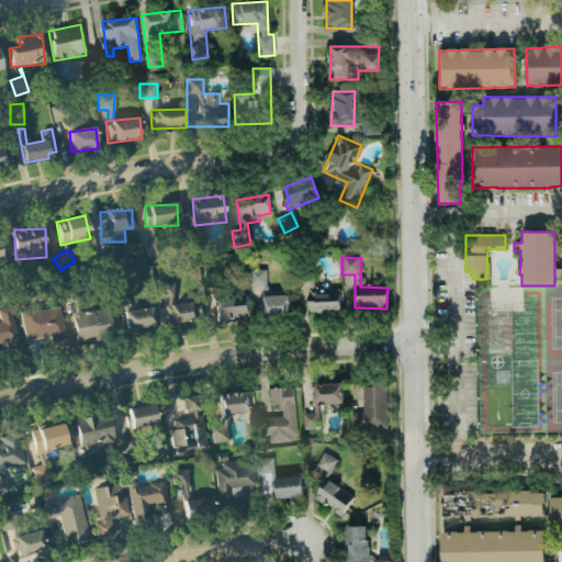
[(266,270),(248,270),(249,285),(266,285),(266,270)]
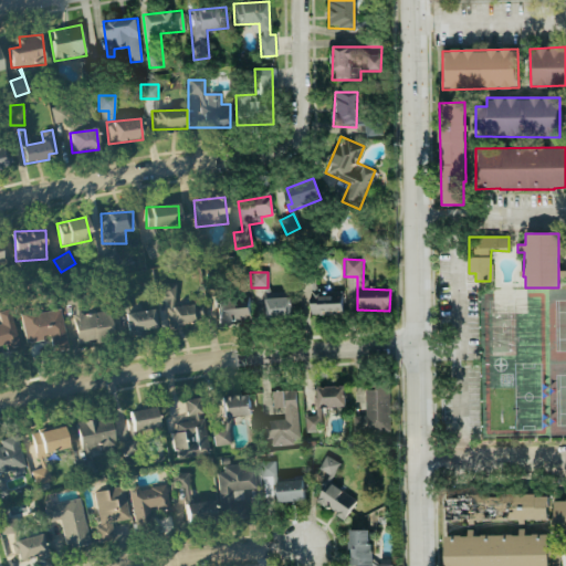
[(175,283),(159,283),(159,299),(168,299),(168,324),(202,324),(202,305),(175,305),(175,283)]
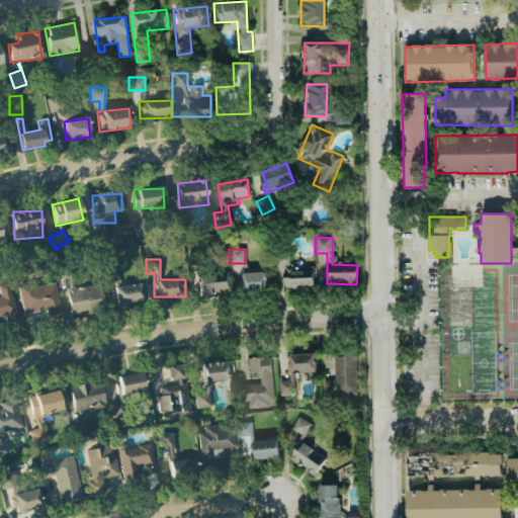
[(313,266),(283,267),(283,288),(313,288),(313,266)]
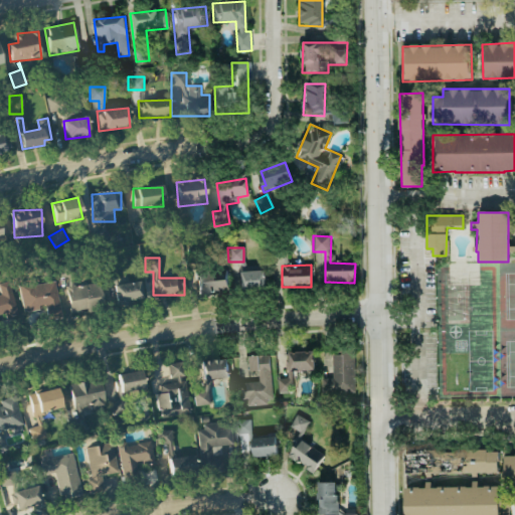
[(265,271),(241,271),(242,290),(266,290),(265,271)]
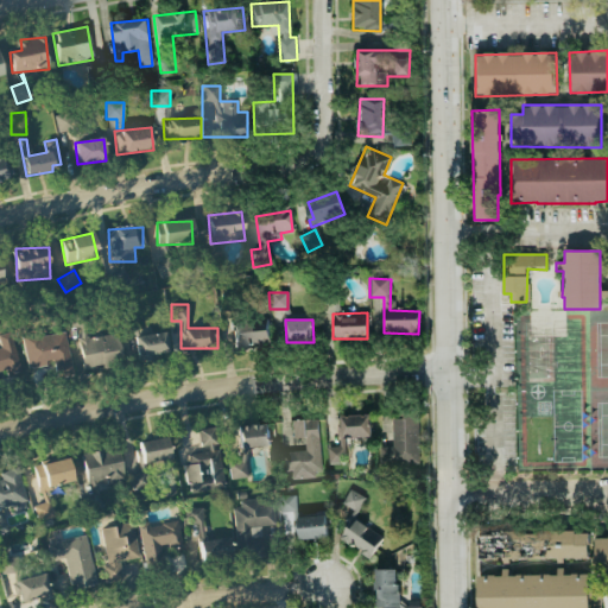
[(267,321),(234,322),(234,344),(268,343),(267,321)]
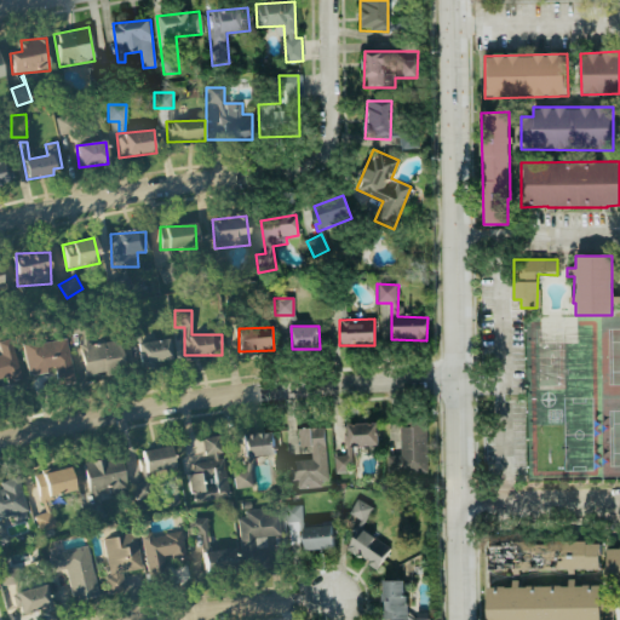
[(29,377),(56,372),(58,385),(74,383),(67,339),(23,346),(29,377)]
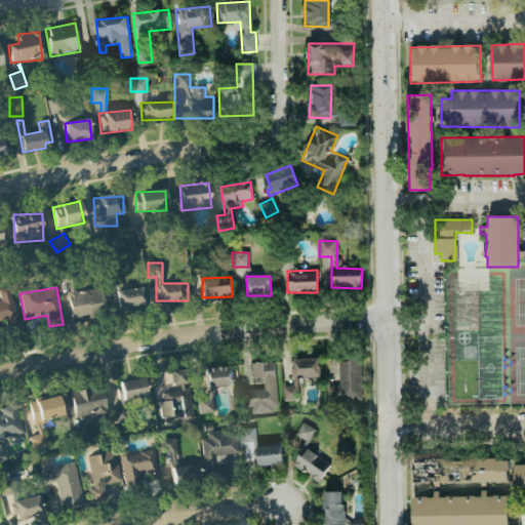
[(0,301),(0,322),(16,318),(9,288),(0,289),(0,299),(0,301)]
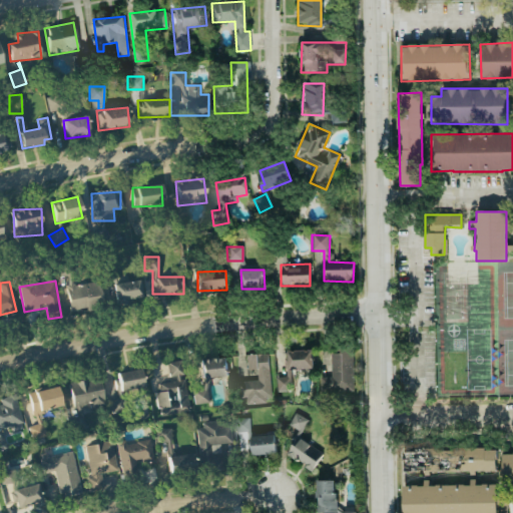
[(114,303),(142,302),(140,282),(113,284),(114,303)]
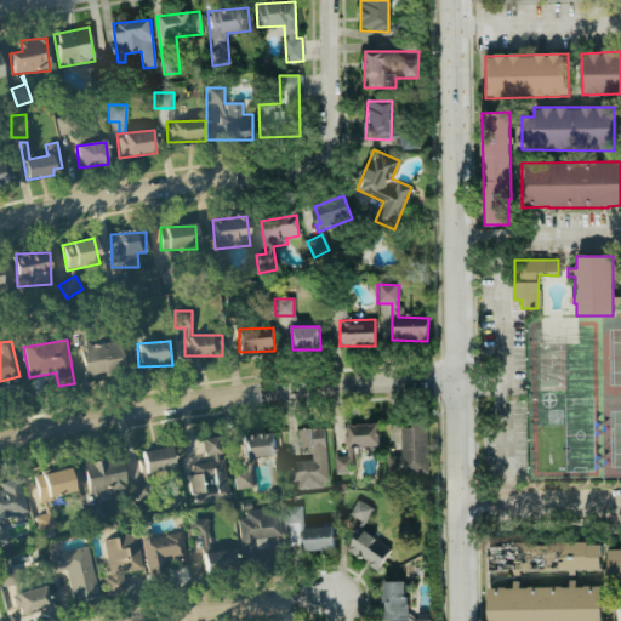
[(80,346),(84,376),(124,371),(120,342),(80,346)]
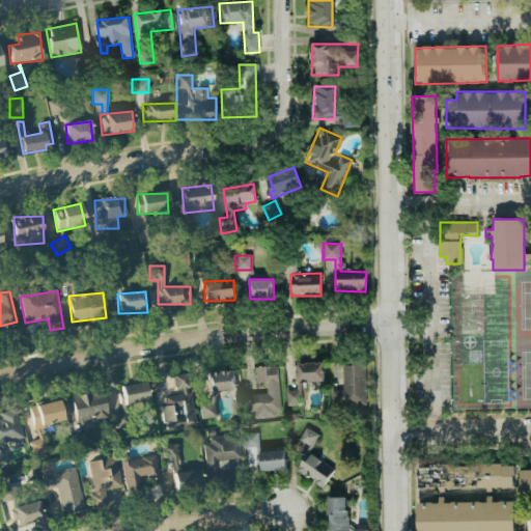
[(296,363),(297,389),(285,390),(286,404),(302,404),(301,382),(324,381),(323,362),(296,363)]
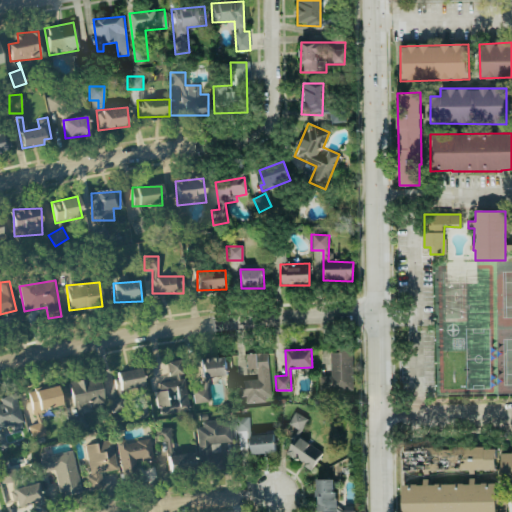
[(270,400),(267,352),(245,353),(246,369),(256,369),(256,380),(238,380),(240,402),(270,400)]
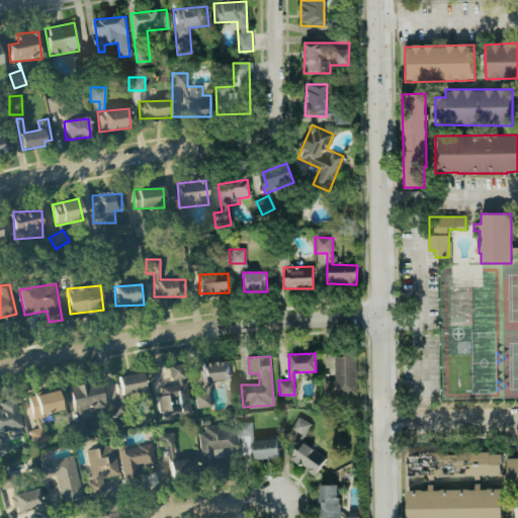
[(334,379),(323,379),(323,396),(356,396),(355,356),(333,356),(334,379)]
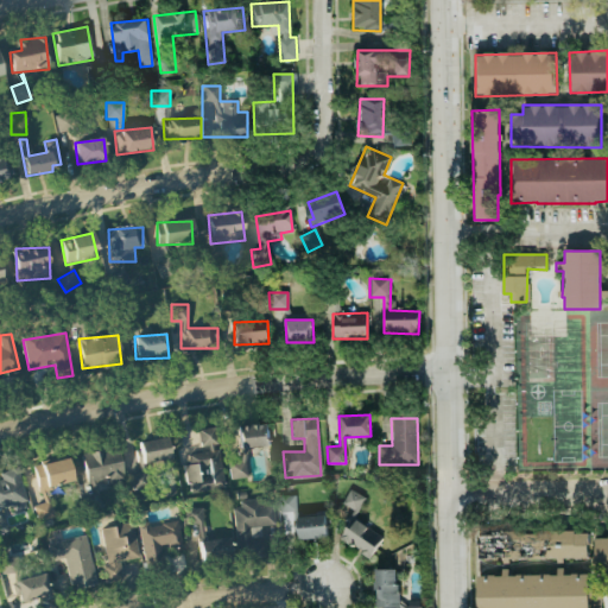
[(270,445),(266,424),(226,429),(232,480),(248,477),(245,449),(270,445)]
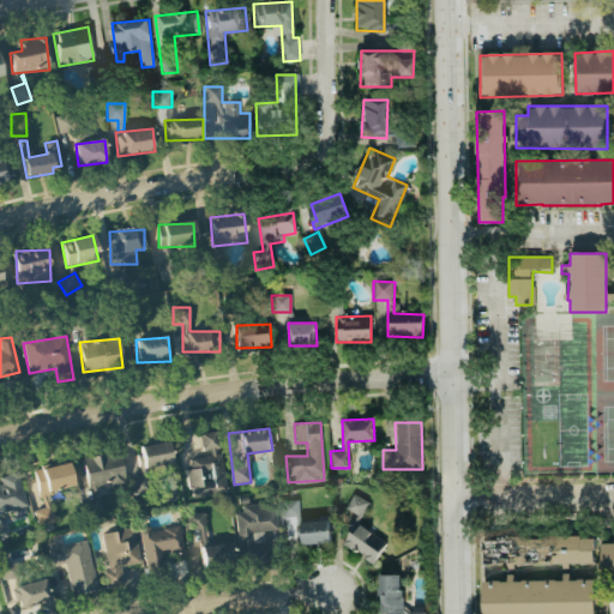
[(226,488),(217,432),(200,434),(204,457),(185,461),(190,493),(226,488)]
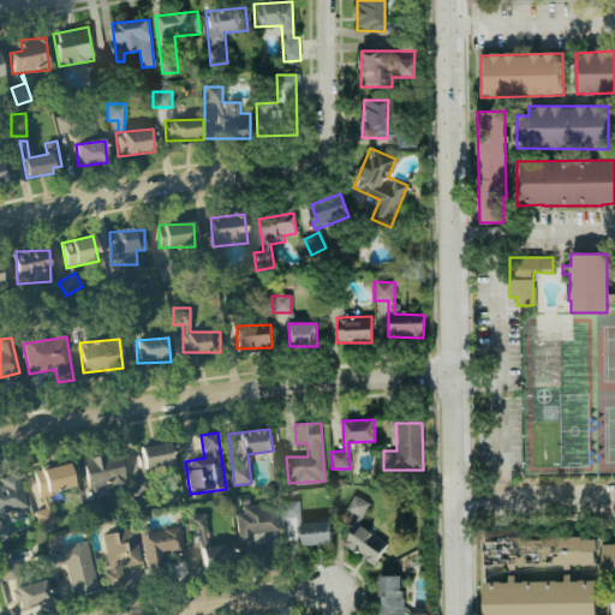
[(171,467),(169,445),(141,447),(142,470),(171,467)]
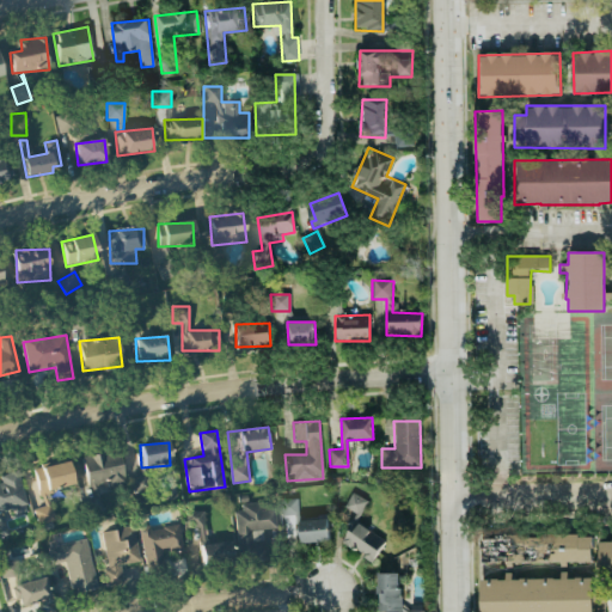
[(84,457),(89,493),(124,488),(120,452),(84,457)]
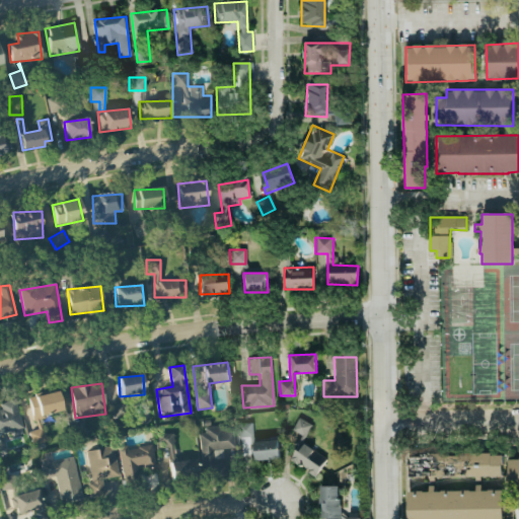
[(63,411),(57,389),(27,397),(36,430),(28,433),(32,446),(47,442),(40,418),(63,411)]
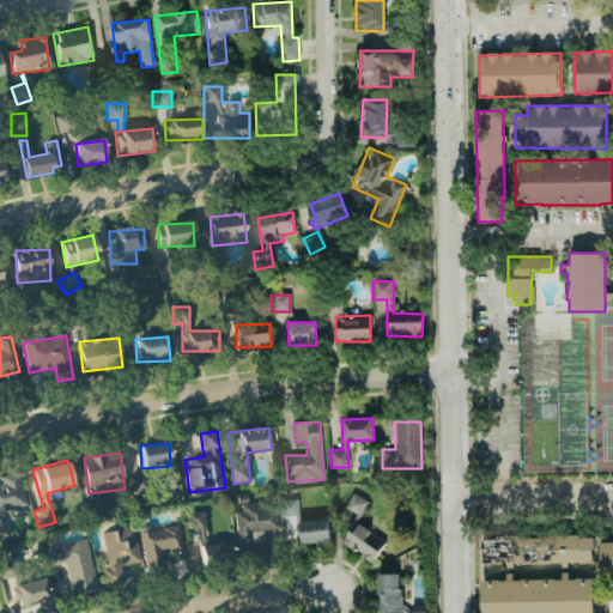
[(0,513),(28,507),(18,472),(0,477),(0,479),(1,483),(0,483),(0,513)]
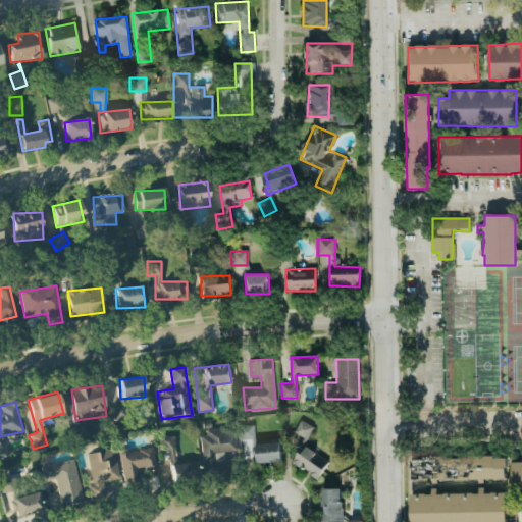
[(313,427),(300,420),(292,434),(305,441),(313,427)]
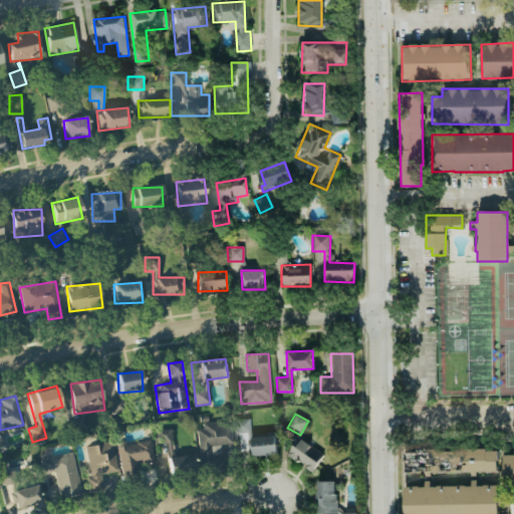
[(235,433),(250,432),(249,418),(235,419),(235,433)]
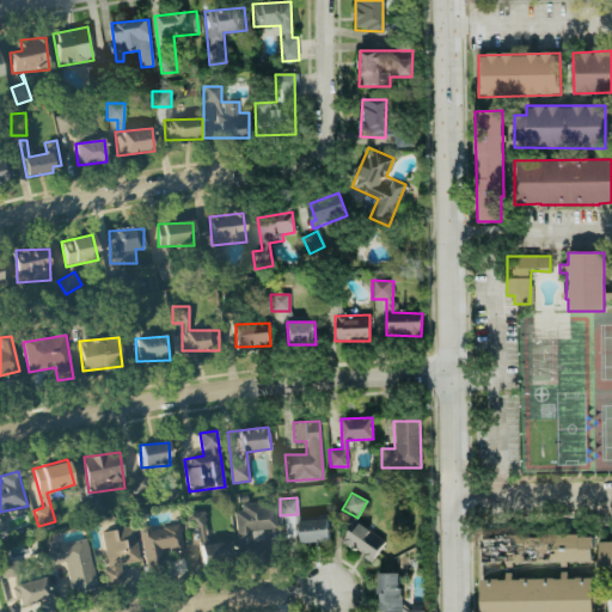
[(234,507),(238,561),(264,560),(263,531),(276,530),(274,503),(234,507)]
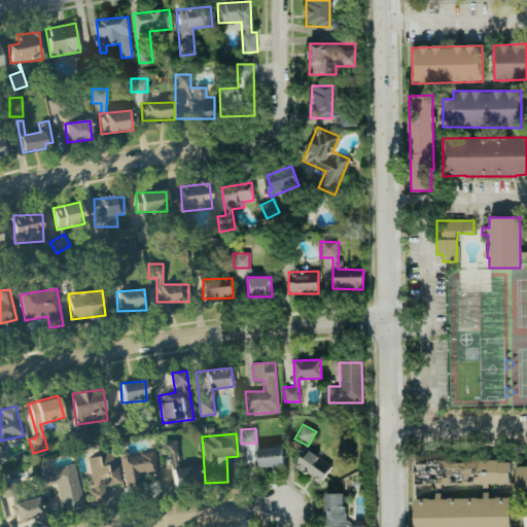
[(175,441),(161,441),(162,468),(172,467),(173,487),(199,486),(198,467),(176,468),(175,441)]
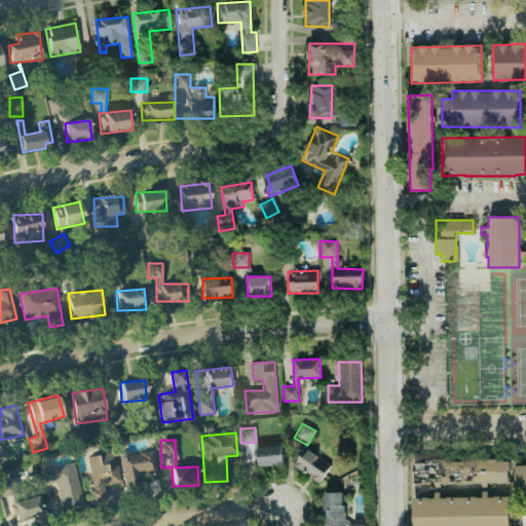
[(282,465),(282,446),(257,447),(258,466),(282,465)]
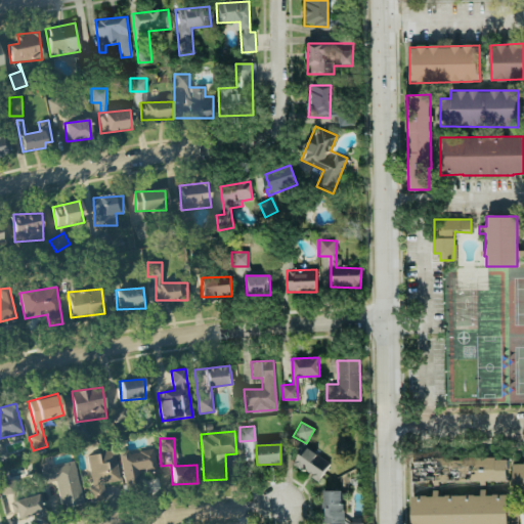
[(319,480),(330,463),(303,445),(293,463),(319,480)]
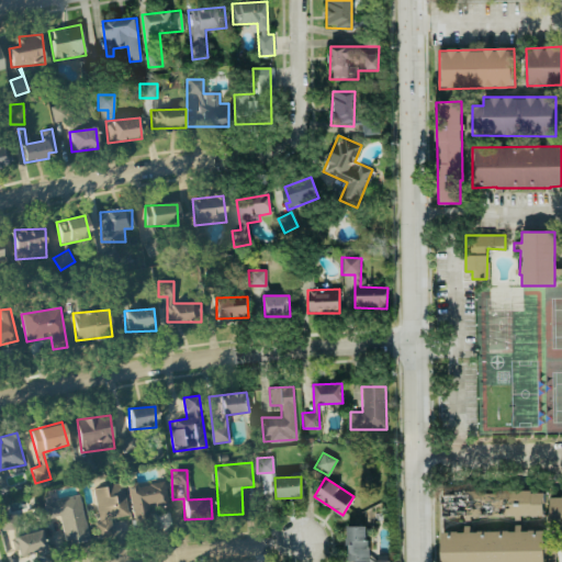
[(134,525),(149,523),(146,506),(167,504),(165,482),(137,486),(136,483),(127,484),(134,525)]
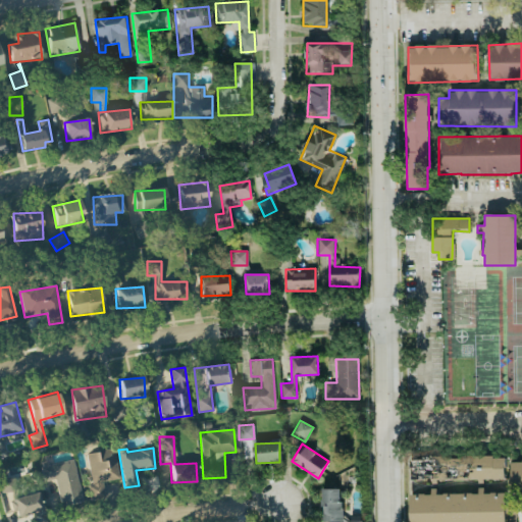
[(87,454),(92,485),(88,486),(90,501),(105,499),(102,482),(119,480),(114,449),(87,454)]
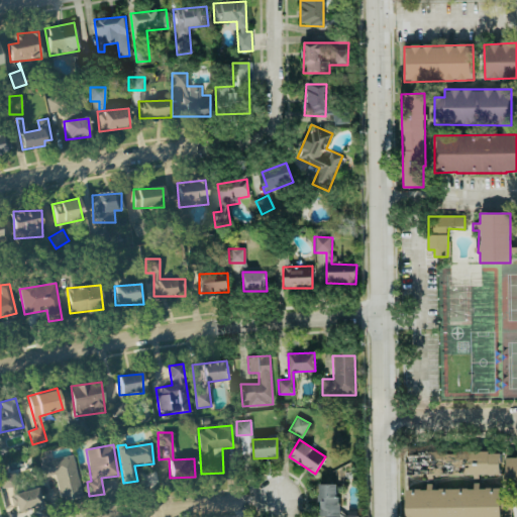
[(405,452),(406,477),(476,475),(500,475),(499,451),(405,452)]
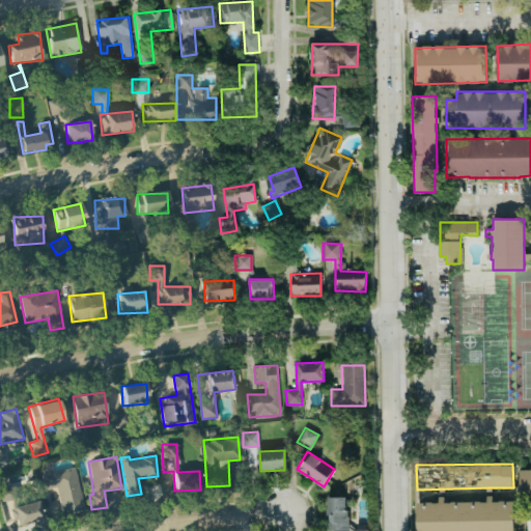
[(62,515),(84,510),(75,468),(40,475),(45,491),(56,487),(62,515)]
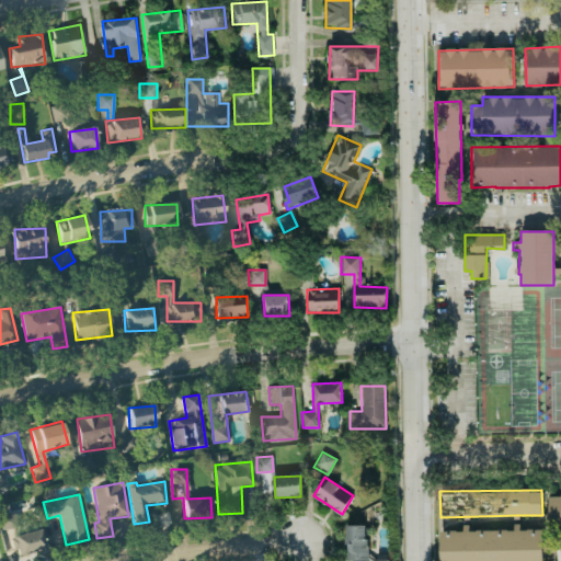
[(560,494),(548,494),(548,528),(560,528),(560,494)]
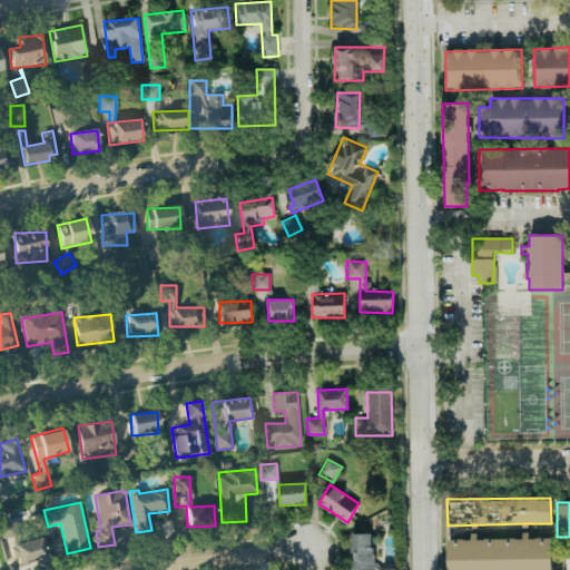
[(0,523),(1,538),(18,538),(18,522),(0,523)]
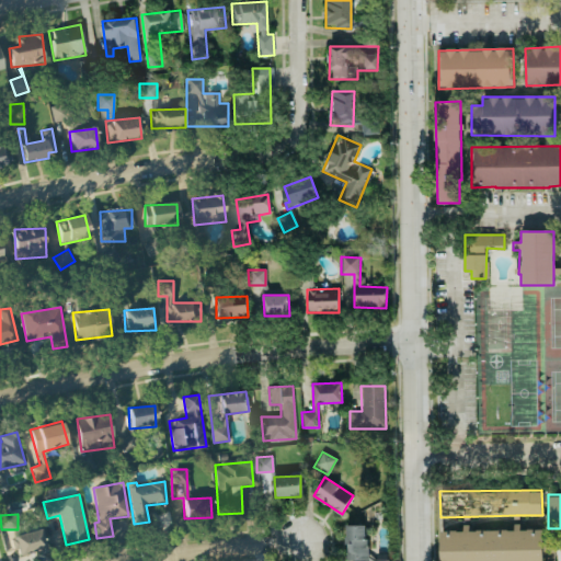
[(366,525),(345,526),(346,560),(366,560),(366,525)]
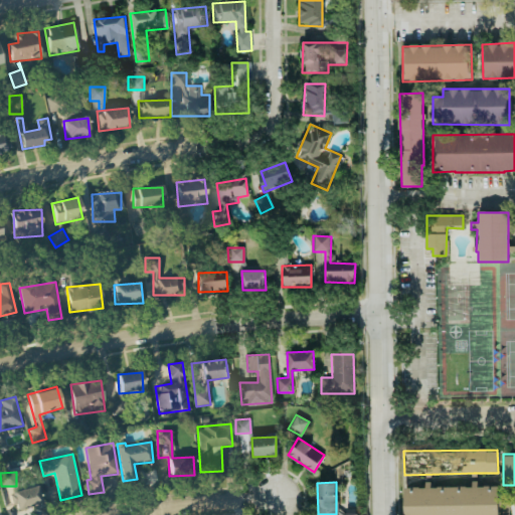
[(17,509),(41,503),(37,486),(13,492),(17,509)]
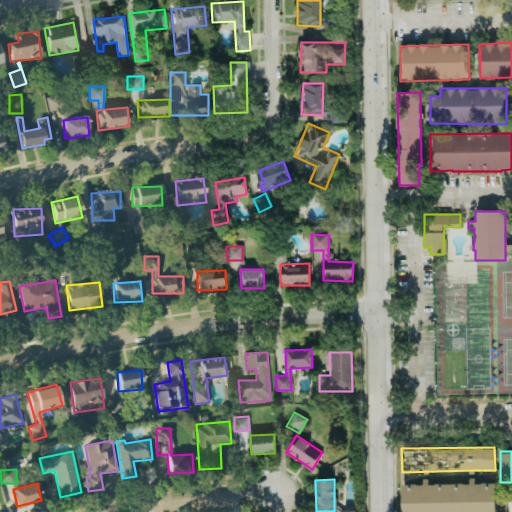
[(495,511),(495,483),(471,483),(422,483),(422,485),(402,485),(401,511),(495,511)]
